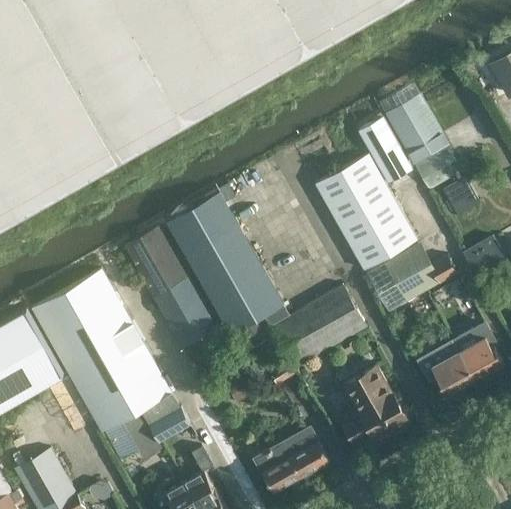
[(0,222),(394,0),(0,0),(0,222)]
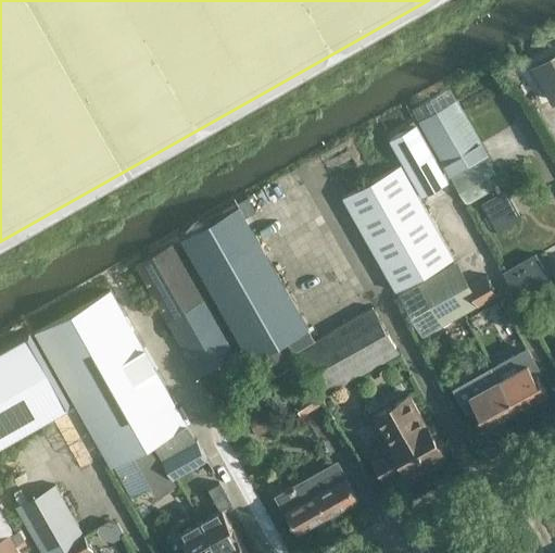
[(550,101),(554,98),(554,58),(531,70),(550,101)]
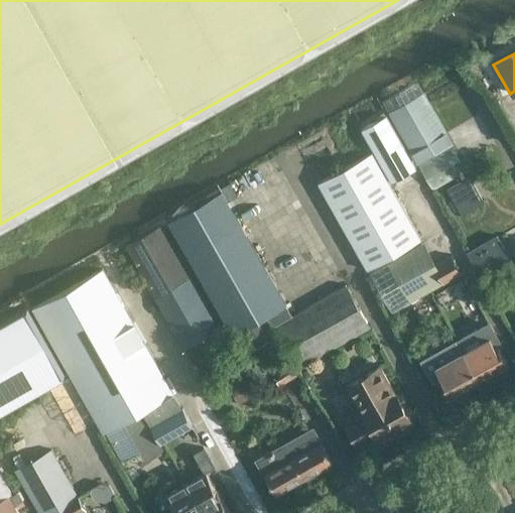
[(415,164),(452,145),(420,94),(387,113),(415,164)]
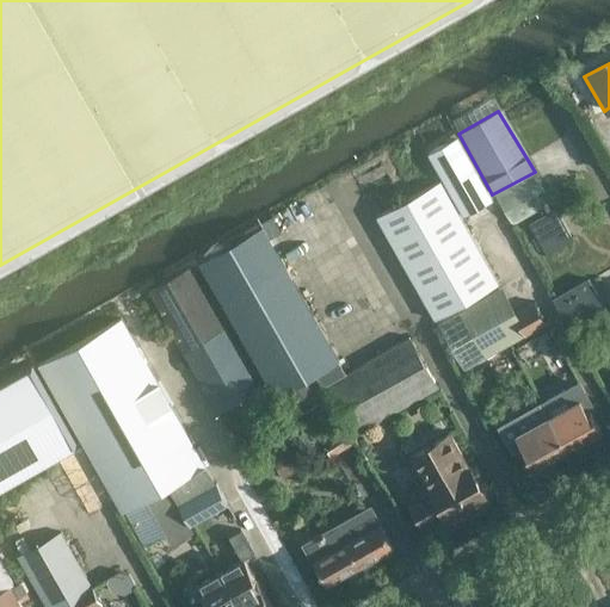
[(457,140),(427,156),(462,220),(493,203),(457,140)]
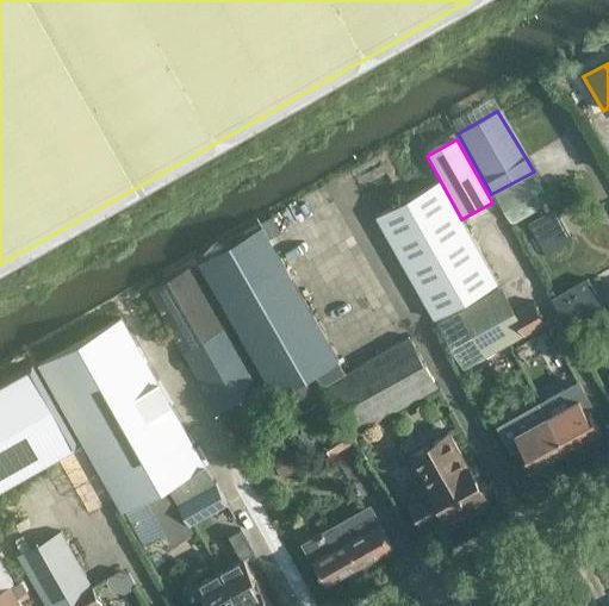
[(510,227),(551,205),(533,174),(493,197),(510,227)]
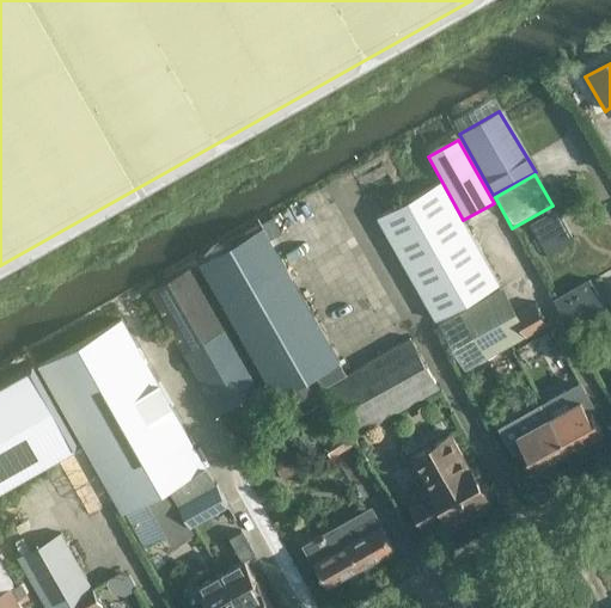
[(377,221),(380,228),(419,296),(433,288),(448,314),(498,286),(441,184),(377,221)]
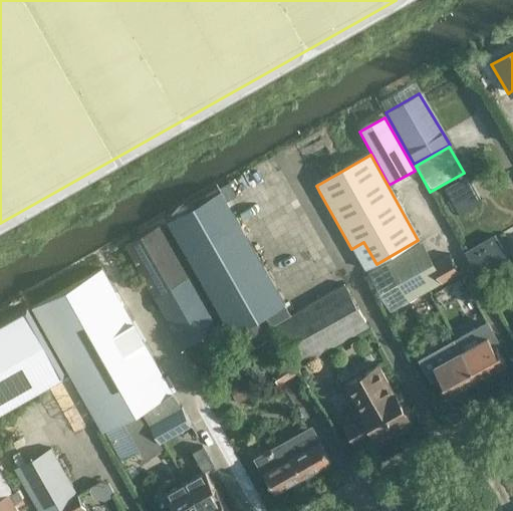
[(459,216),(482,204),(466,177),(444,189),(459,216)]
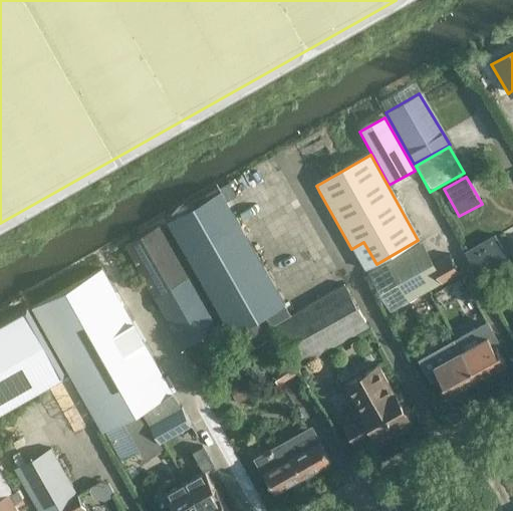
[(230,335),(264,316),(284,305),(285,304),(239,224),(185,256),(230,335)]
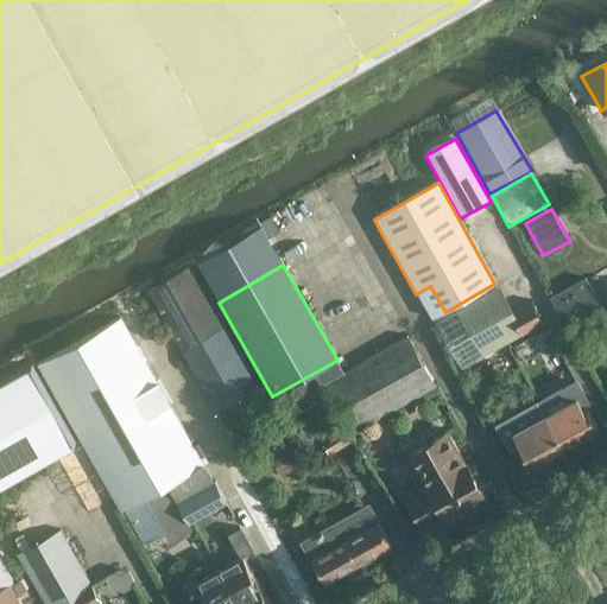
[(255,389),(191,268),(146,292),(214,412),(255,389)]
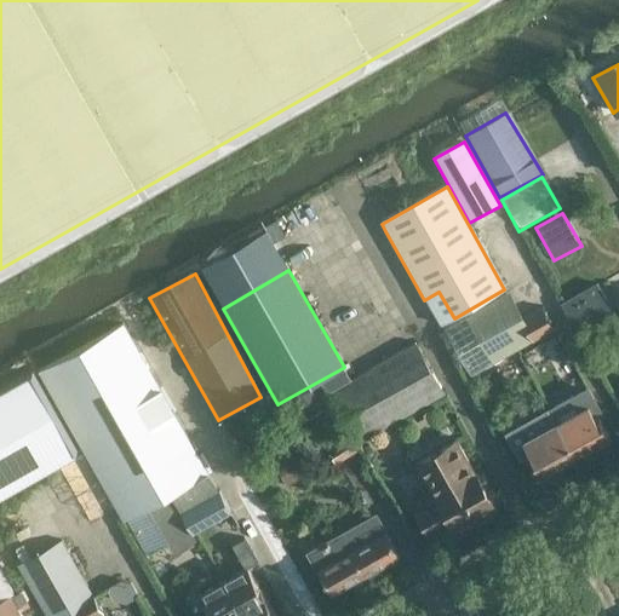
[(559,305),(573,332),(612,310),(596,285),(559,305)]
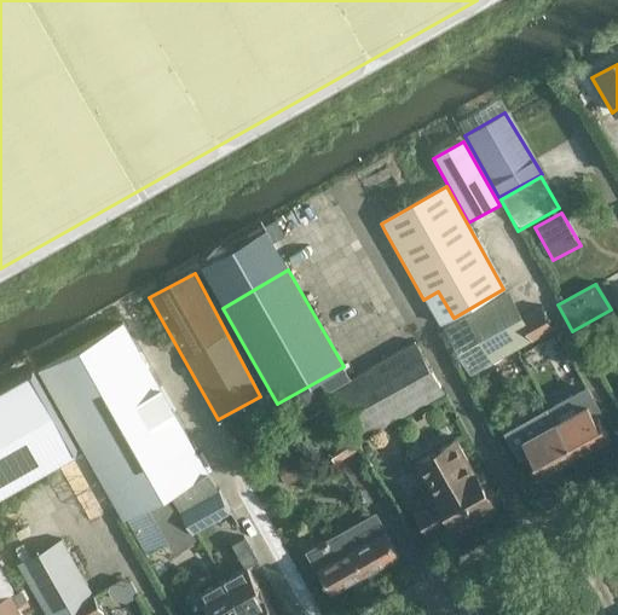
[(468,377),(491,365),(553,331),(539,307),(523,318),(508,293),(465,317),(443,329),(468,377)]
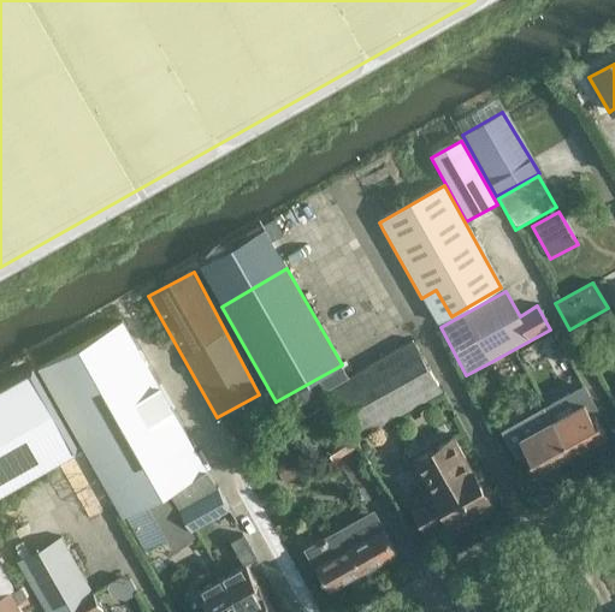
[(123,520),(207,471),(122,324),(37,370),(123,520)]
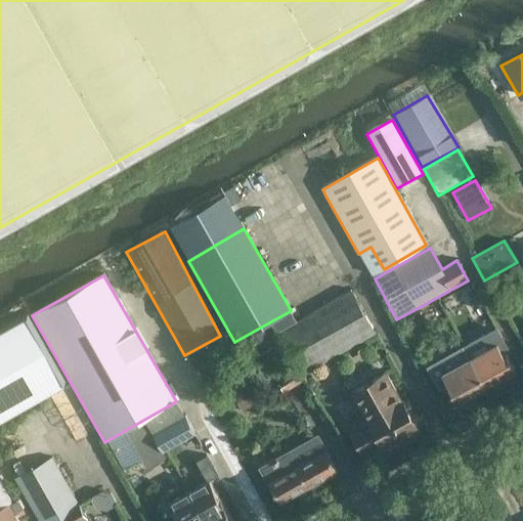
[(290,311),(269,322),(300,378),(376,335),(351,292),(296,322),(290,311)]
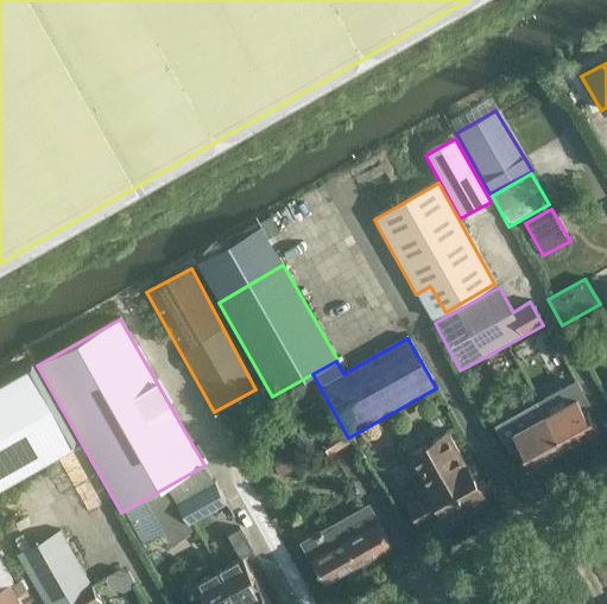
[(0,485),(76,444),(31,366),(0,382),(0,485)]
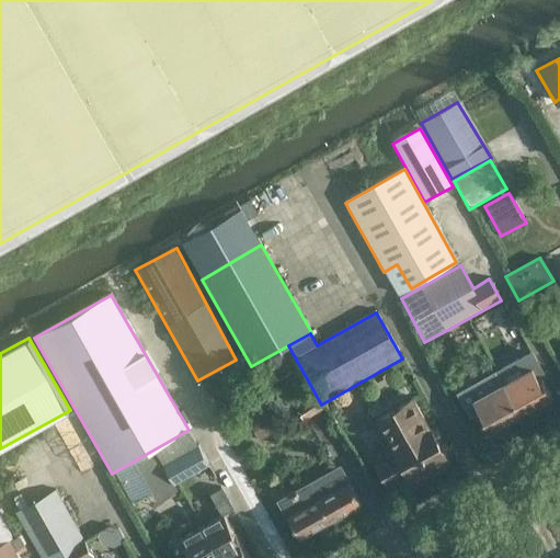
[(282,352),(265,362),(275,383),(293,373),(282,352)]
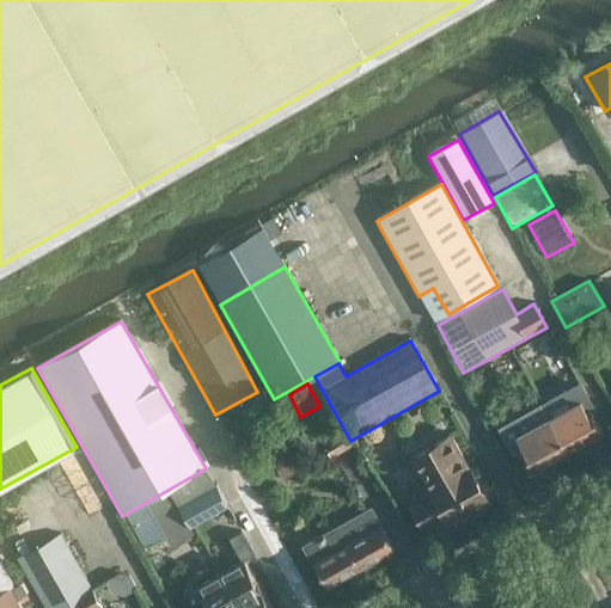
[(592,407),(580,386),(543,406),(549,417),(548,417),(568,453),(602,434),(588,409),(592,407)]
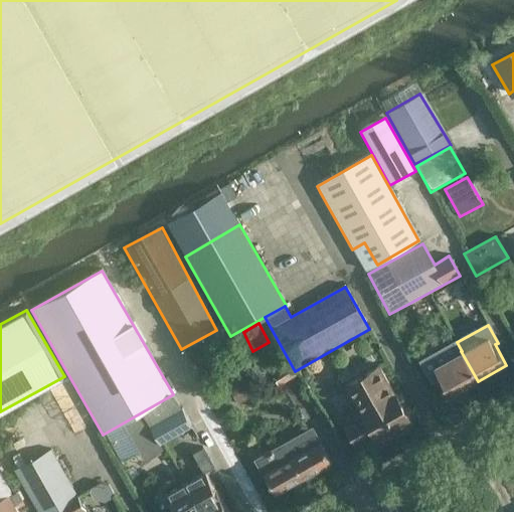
[(449,397),(478,381),(461,351),(462,351),(457,342),(454,337),(418,357),(431,379),(437,375),(449,397)]
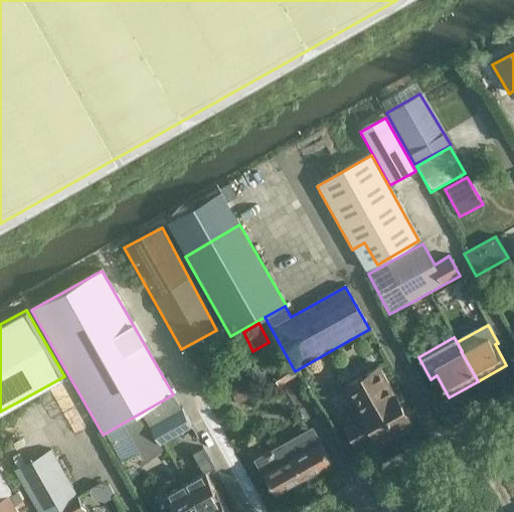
[(376,438),(409,418),(395,394),(393,396),(377,367),(347,385),(364,414),(345,425),(357,447),(375,436),(376,438)]
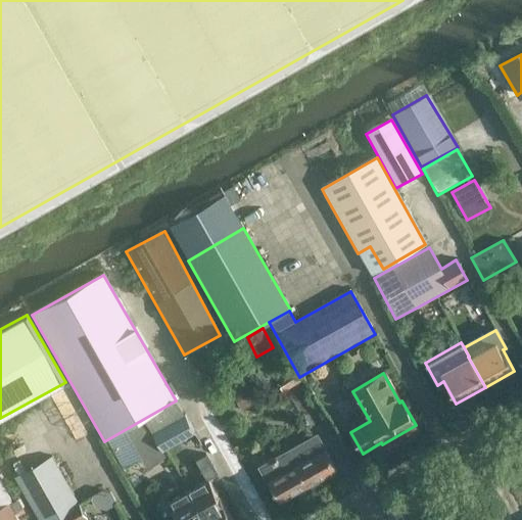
[(243,384),(231,392),(243,413),(256,405),(243,384)]
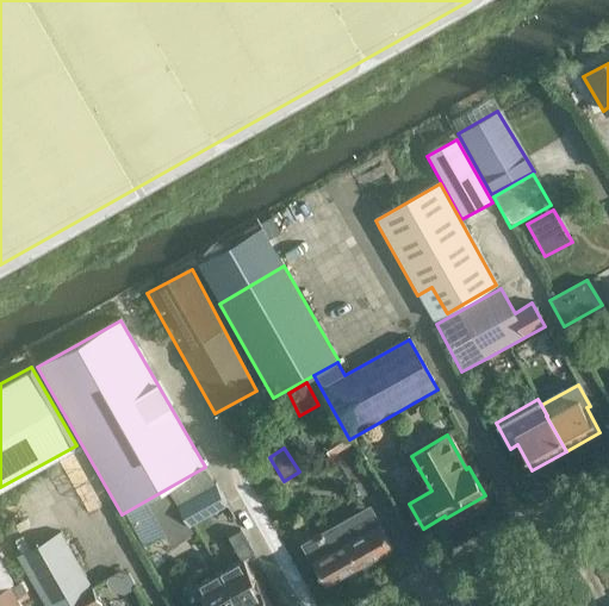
[(79,449),(55,462),(87,518),(111,505),(79,449)]
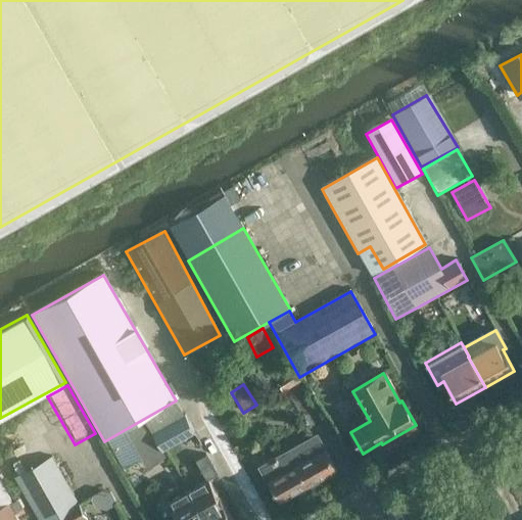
[(176,400),(104,441),(128,480),(167,460),(162,453),(195,434),(176,400)]
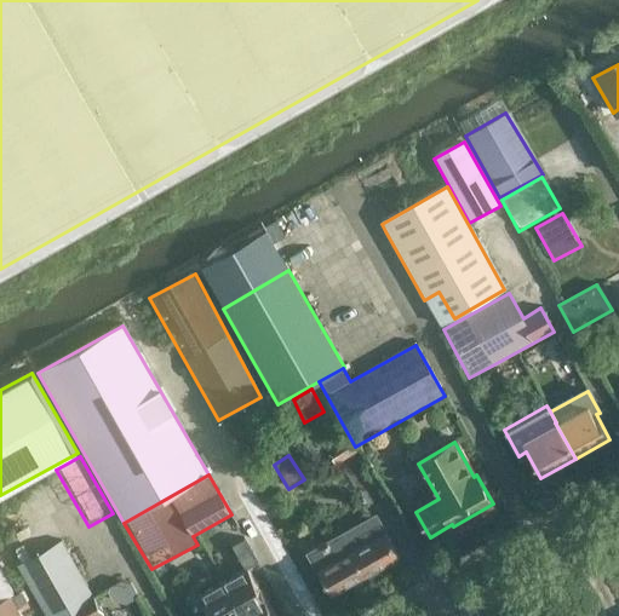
[(331,596),(385,565),(399,558),(380,523),(347,541),(343,535),(307,556),(331,596)]
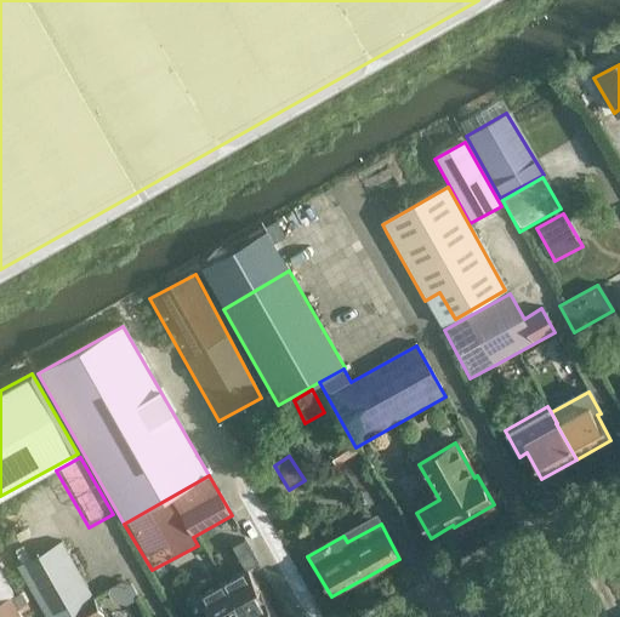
[(393,535),(400,553),(414,548),(407,530),(393,535)]
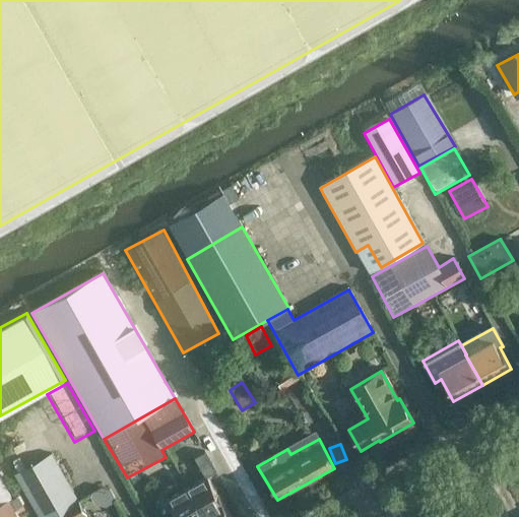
[(13,476),(36,516),(85,516),(52,455),(13,476)]
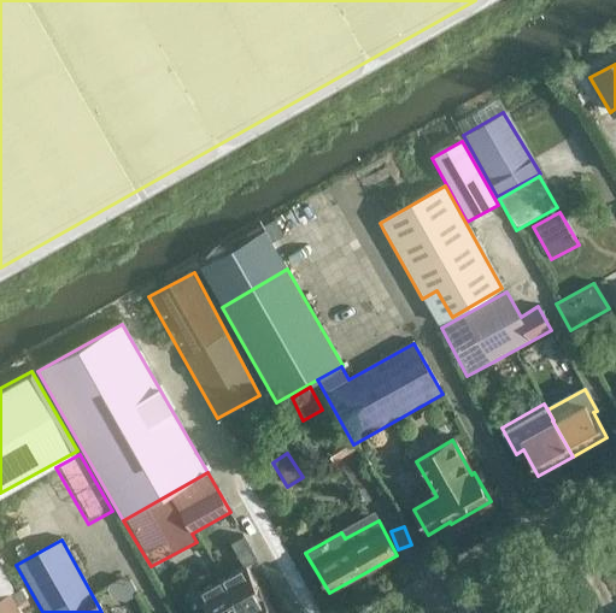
[(21,612),(18,607),(27,602),(21,590),(11,595),(11,594),(13,591),(0,567),(0,612),(21,612)]
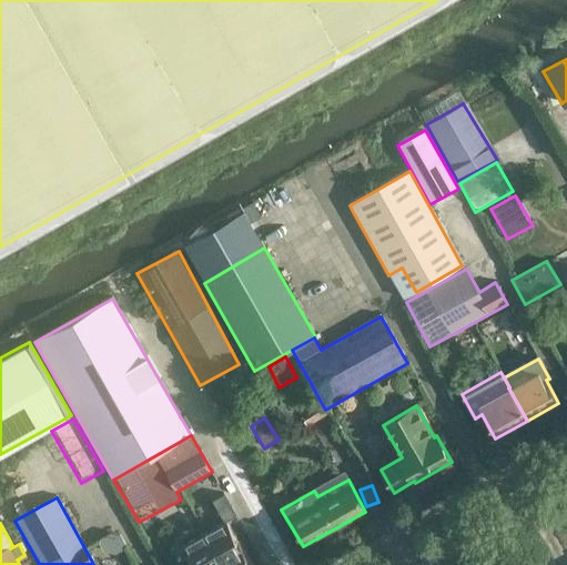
[(205,535),(221,564),(251,564),(236,540),(226,523),(205,535)]
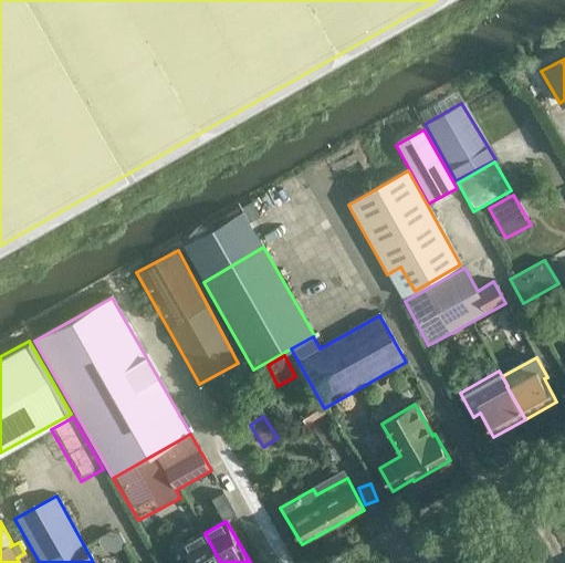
[(100,538),(98,542),(103,551),(115,554),(124,549),(125,544),(119,534),(110,532),(100,538)]
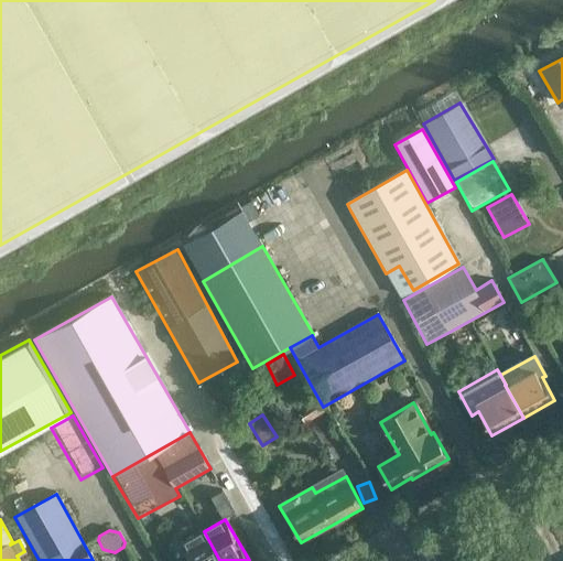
[(219,560),(204,531),(182,543),(191,560),(219,560)]
